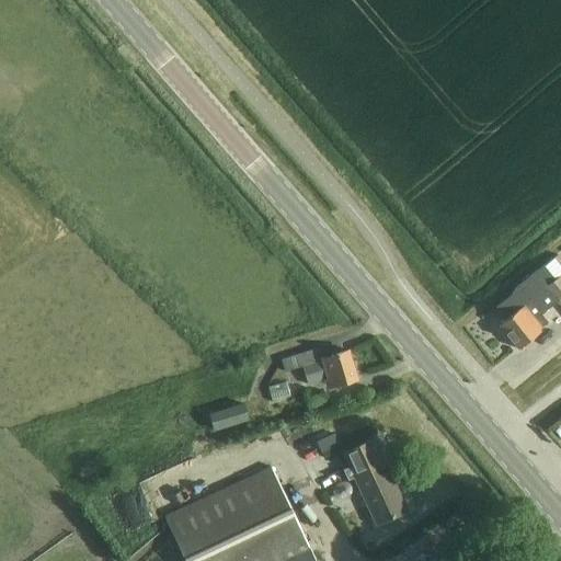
[(514,290),(493,307),(503,320),(496,324),(517,350),(540,331),(537,327),(545,320),(540,316),(557,302),(560,308),(560,273),(554,278),(542,263),(512,288),(514,290)]
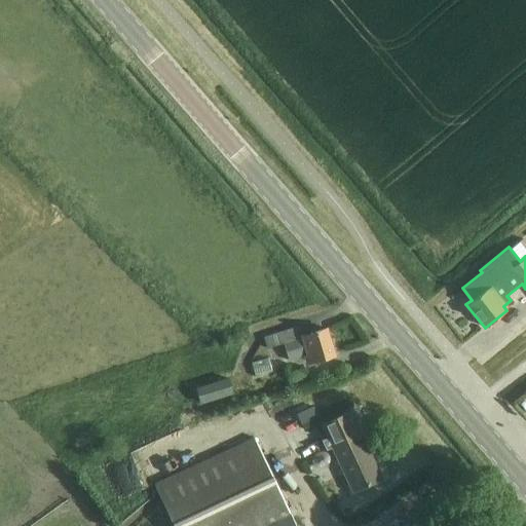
[(282,344),(288,363),(307,357),(309,363),(337,354),(328,327),(301,336),(298,327),(264,338),(267,349),(282,344)]
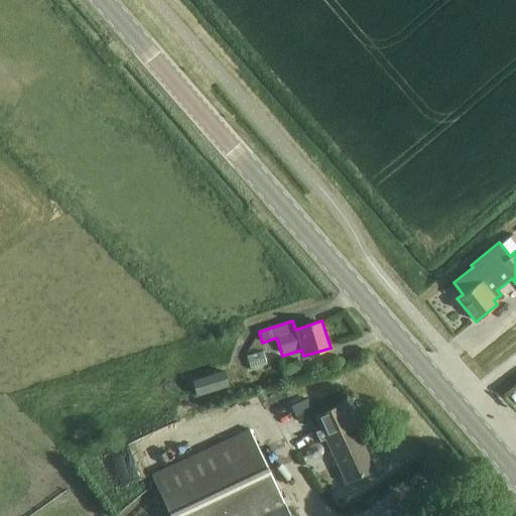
[(196,356),(179,369),(188,381),(206,368),(196,356)]
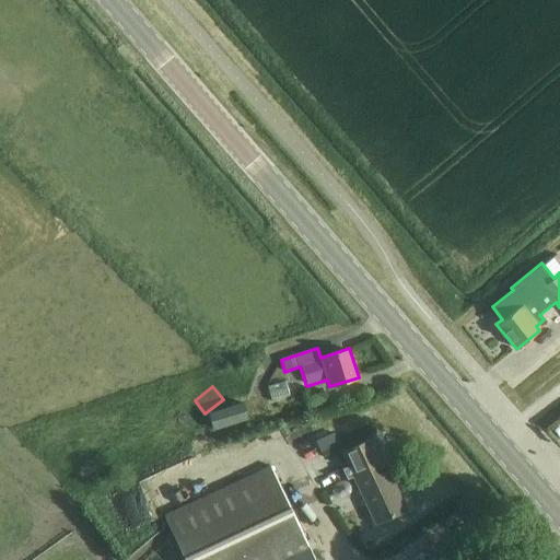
[(209,411),(214,429),(248,418),(243,400),(209,411)]
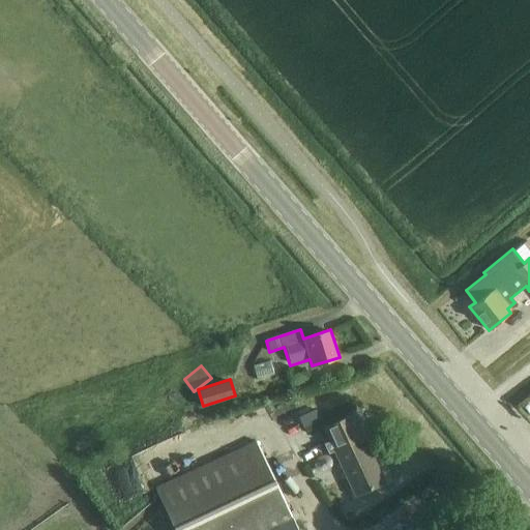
[(353,495),(383,481),(352,414),(322,428),(328,441),(322,443),(327,453),(332,450),(353,495)]
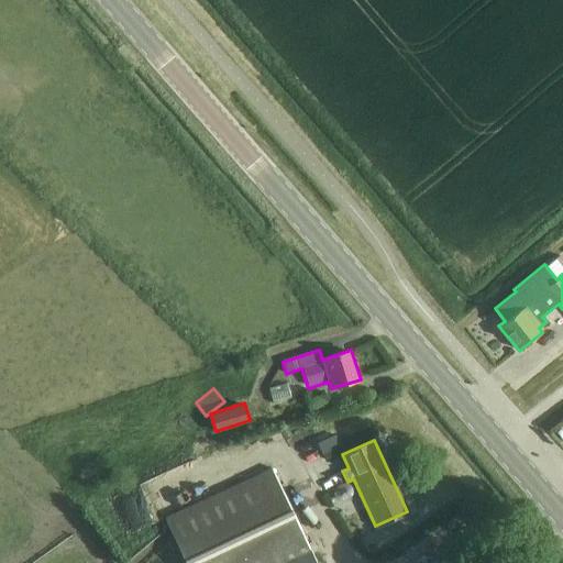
[(184,562),(297,562),(312,556),(271,470),(164,521),(184,562)]
